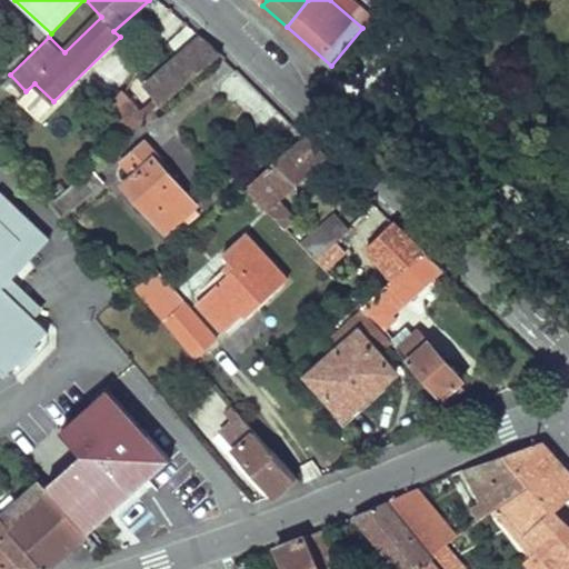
[(352,0),(330,0),(363,28),(372,17),(352,0)]
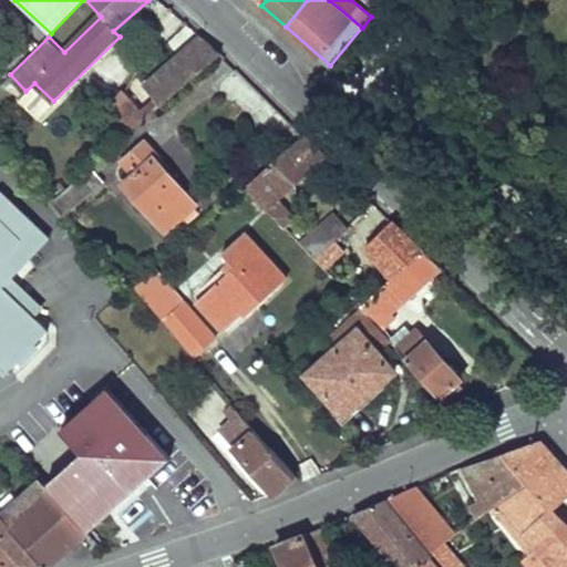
[(220,53),(202,37),(119,111),(135,129),(220,53)]
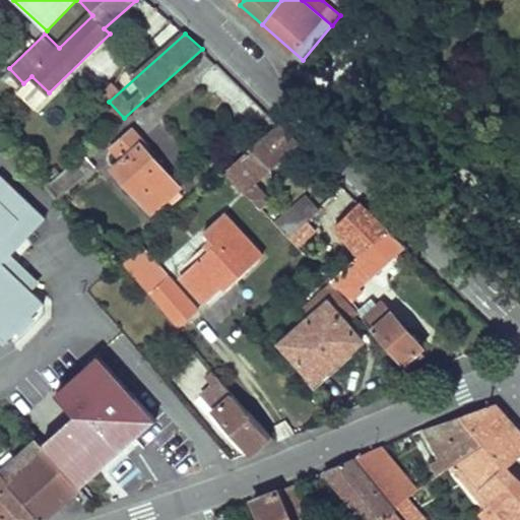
[(225,172),(261,209),(270,200),(256,183),(300,145),(278,124),(225,172)]
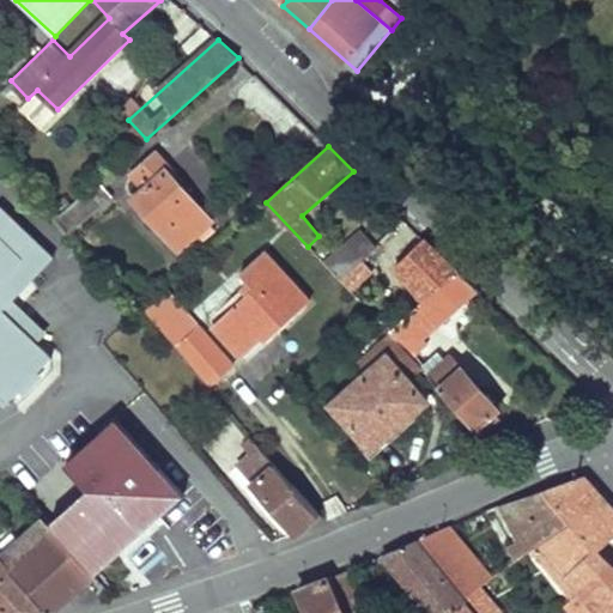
[(169,162),(157,147),(129,173),(143,187),(131,199),(180,254),(182,252),(187,256),(217,230),(212,225),(216,222),(165,165),(169,162)]
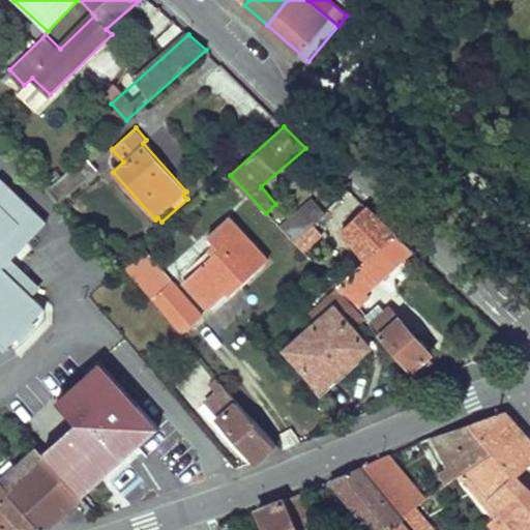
[(86,154),(57,179),(68,193),(97,168),(86,154)]
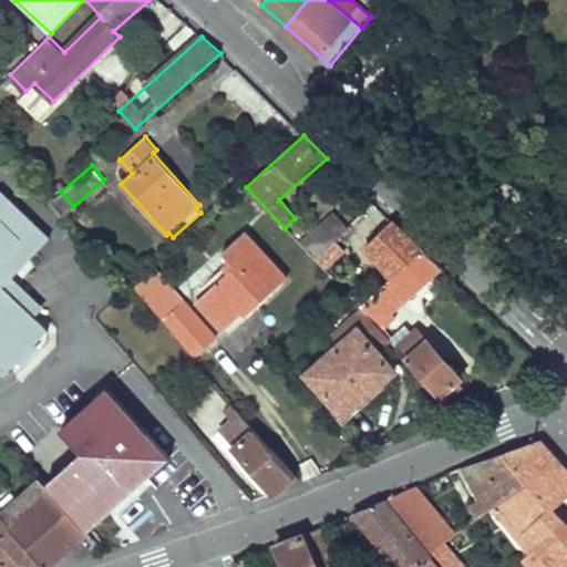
[(50,237),(0,189),(0,367),(7,373),(48,330),(3,287),(50,237)]
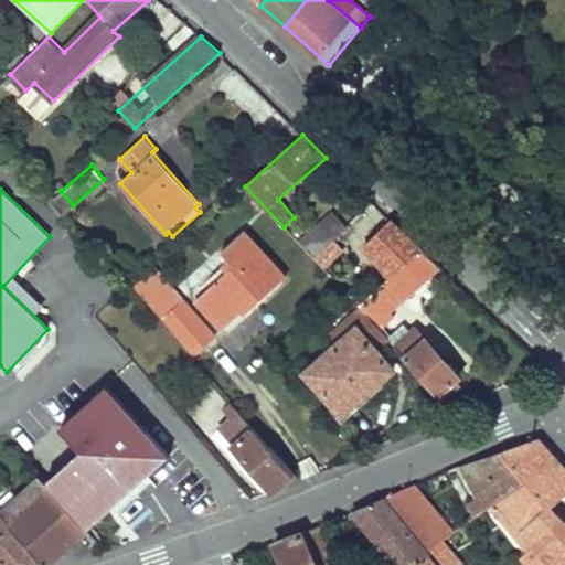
[(73,205),(61,191),(54,196),(49,202),(61,215),(73,205)]
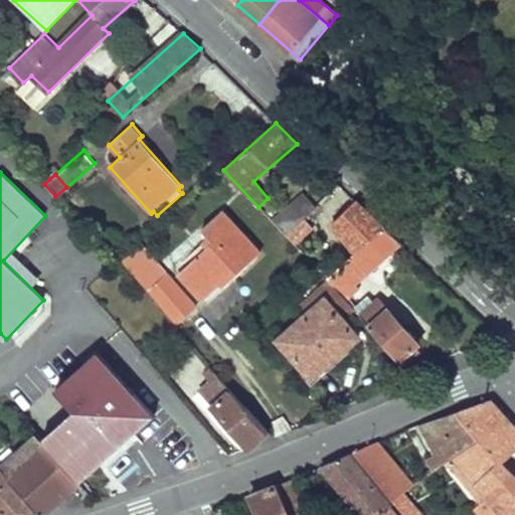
[(49,179),(45,175),(40,180),(44,184),(49,179)]
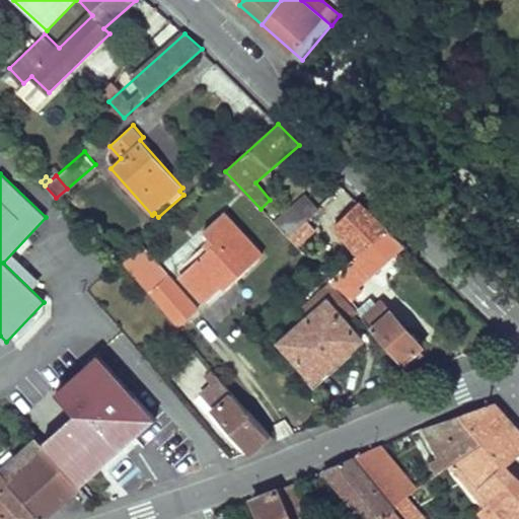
[(318,211),(305,196),(275,223),(289,237),(318,211)]
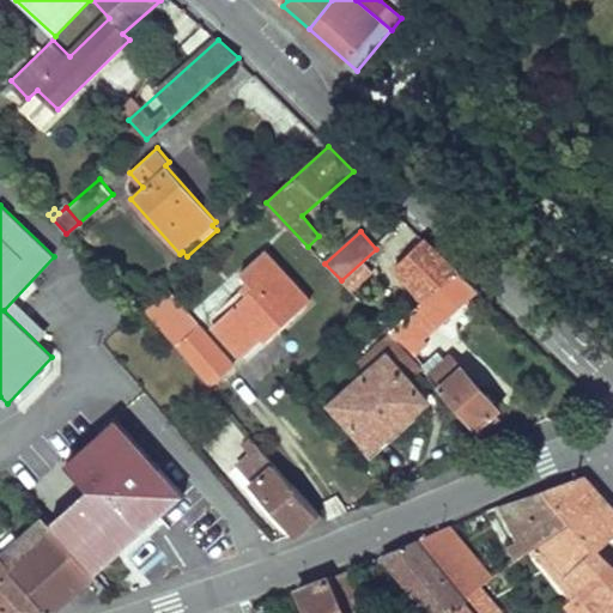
[(395,267),(425,301),(459,271),(425,240),(395,267)]
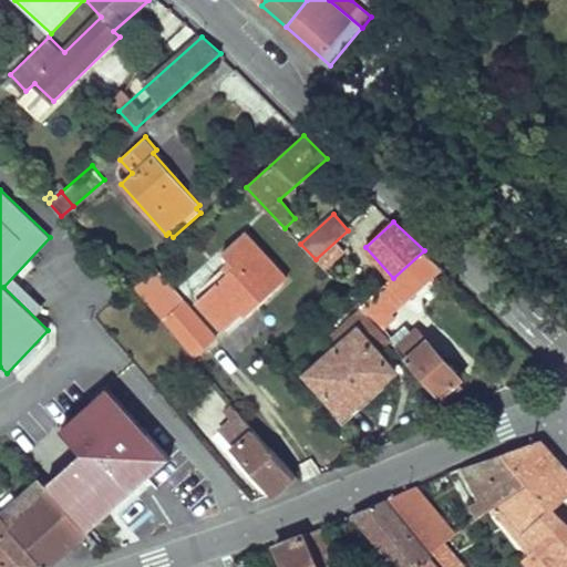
[(287,278),(245,233),(223,251),(236,266),(197,302),(224,331),(251,306),(255,309),(287,278)]
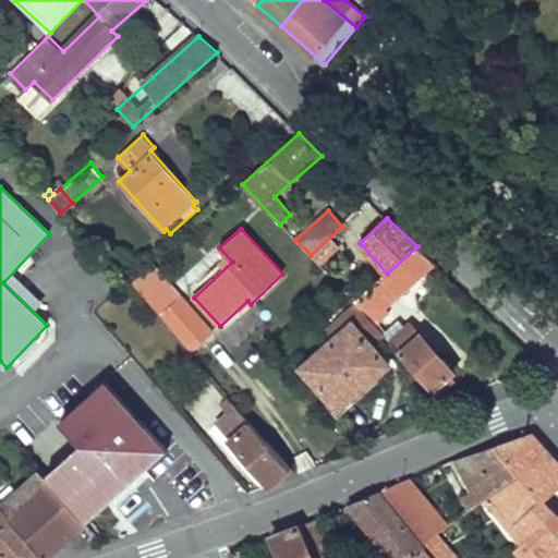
[(387,274),(370,290),(378,300),(392,288),(400,295),(435,264),(417,246),(387,274)]
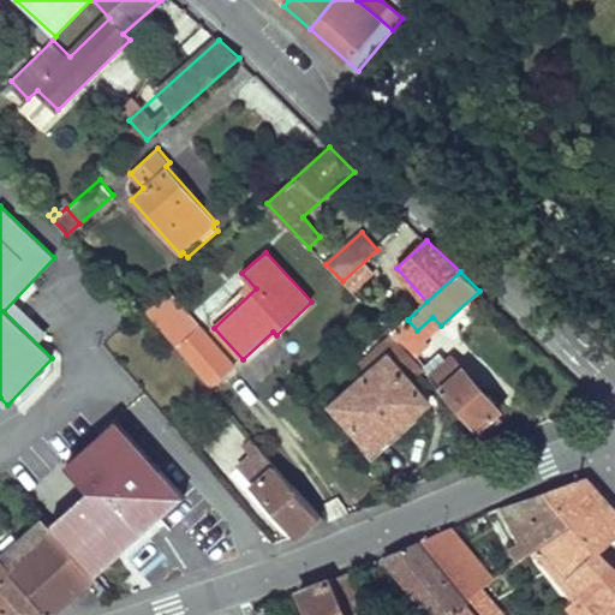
[(168,292),(147,311),(179,347),(201,328),(168,292)]
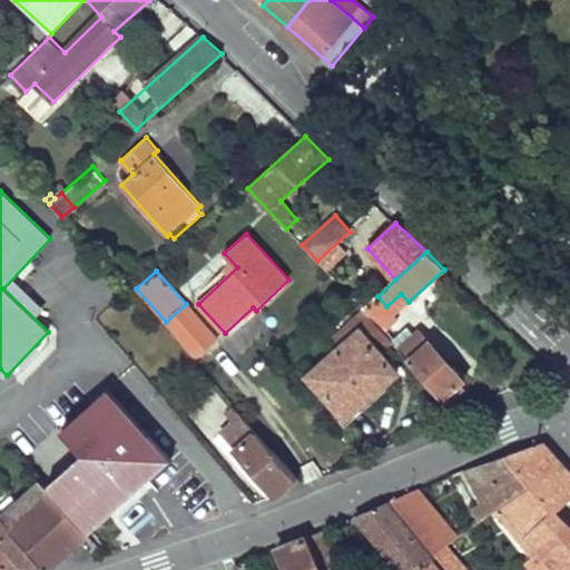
[(106,310),(123,295),(116,286),(99,301),(106,310)]
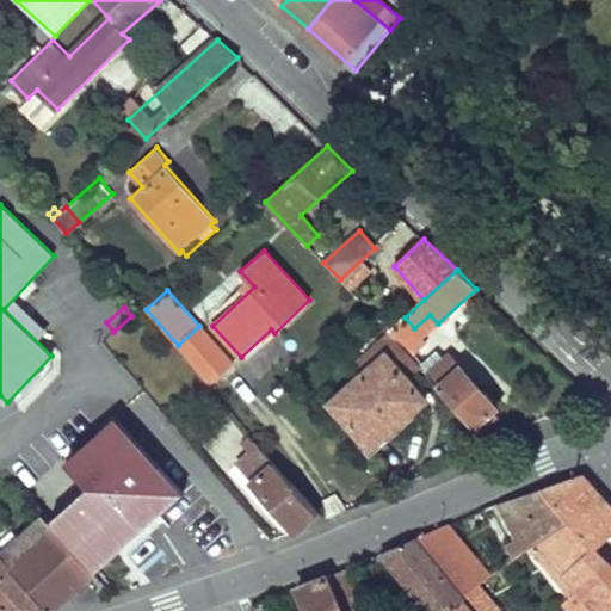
[(390,331),(399,322),(390,314),(382,322),(388,329),(390,331)]
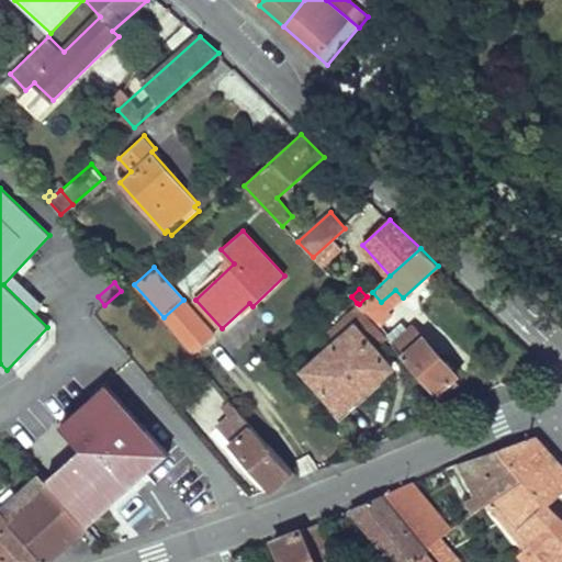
[(381,302),(372,292),(367,296),(359,304),(383,332),(396,321),(381,302)]
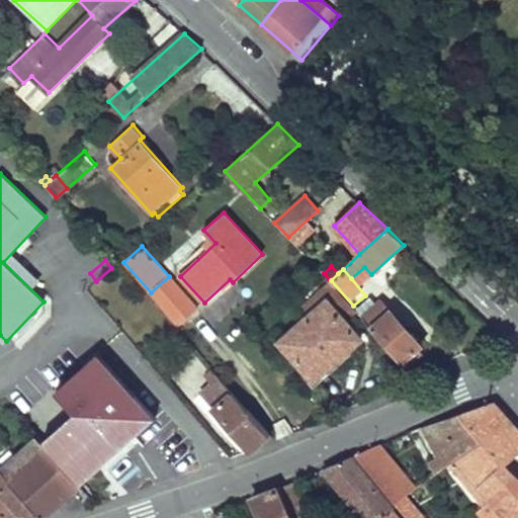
[(198,312),(169,276),(151,292),(179,328),(198,312)]
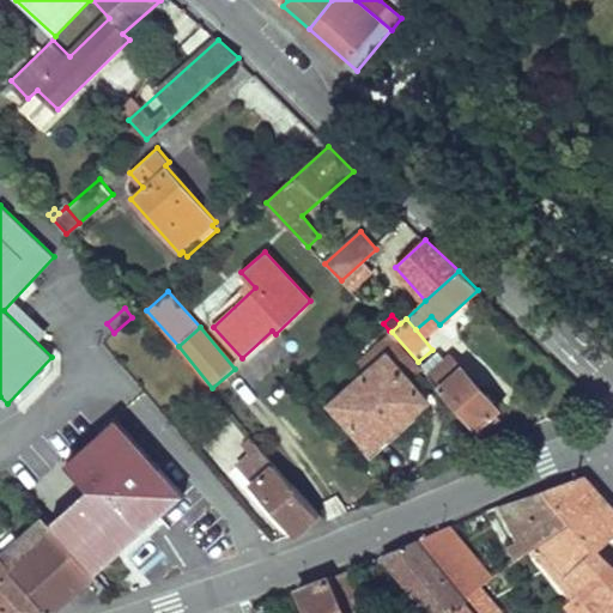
[(428,400),(389,356),(334,404),(370,447),(402,418),(405,420),(428,400)]
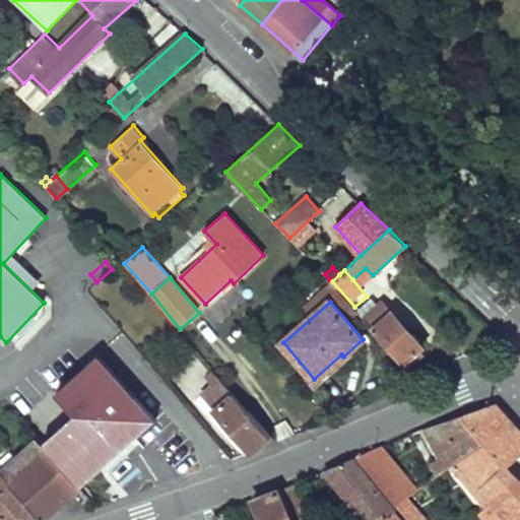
[(413,336),(385,303),(366,319),(408,369),(424,356),(419,351),(425,347),(421,344),(420,341),(418,338),(415,336),(413,336)]
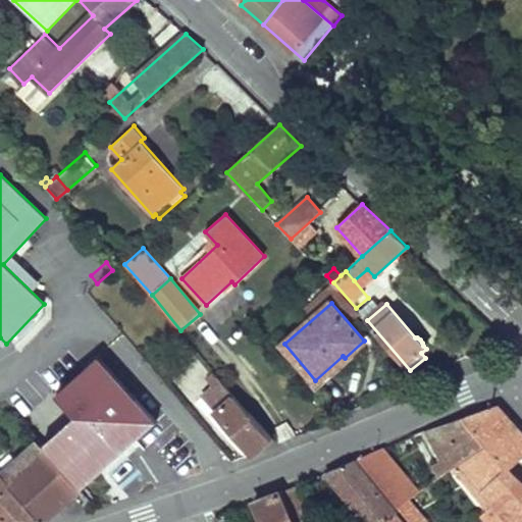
[(48,451),(82,487),(156,420),(100,358),(57,394),(76,416),(44,446),(48,451)]
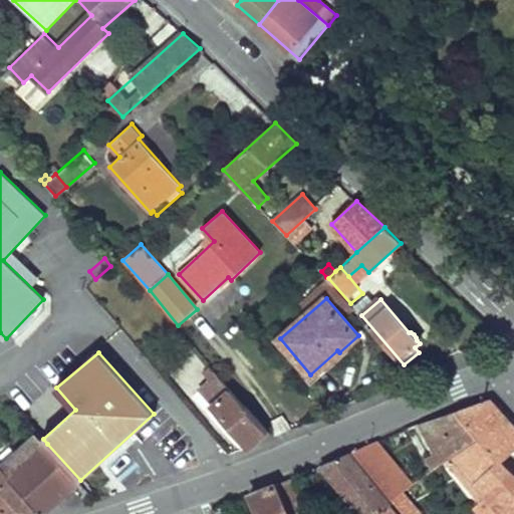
[(250,447),(268,430),(213,366),(205,373),(210,380),(200,391),(250,447)]
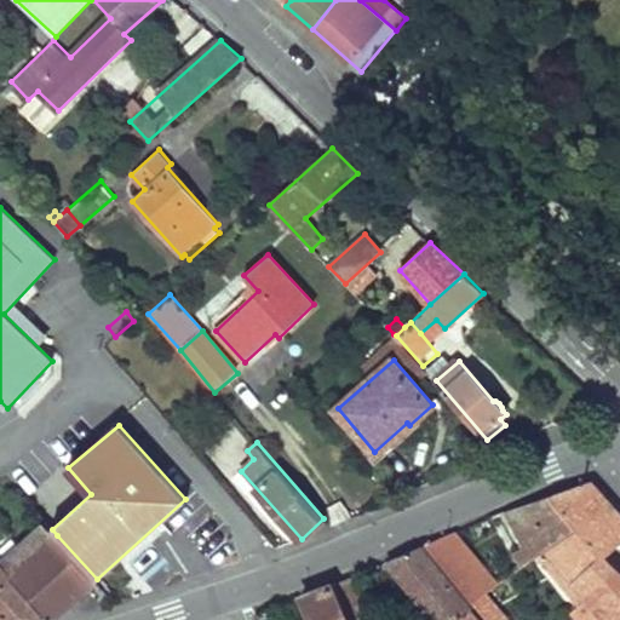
[(619,541),(619,516),(590,483),(587,482),(552,494),(579,528),(549,549),(557,560),(587,596),(615,569),(603,556),(619,541)]
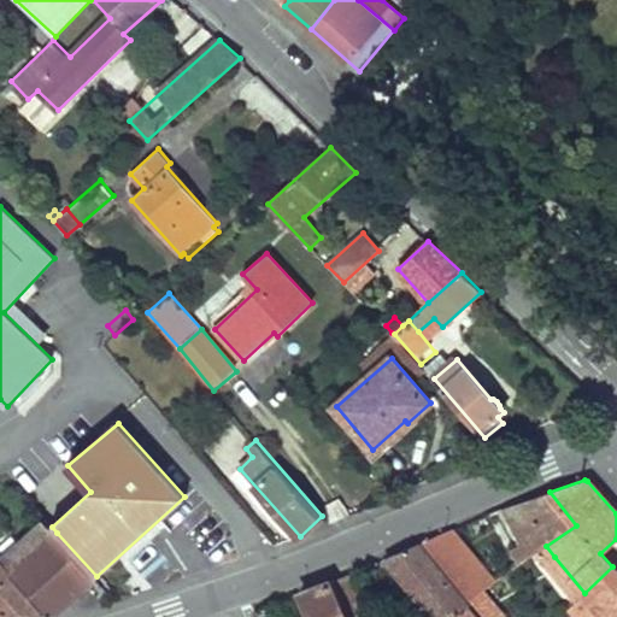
[(576,526),(550,492),(507,507),(526,542),(513,548),(519,559),(528,559),(546,546),(576,526)]
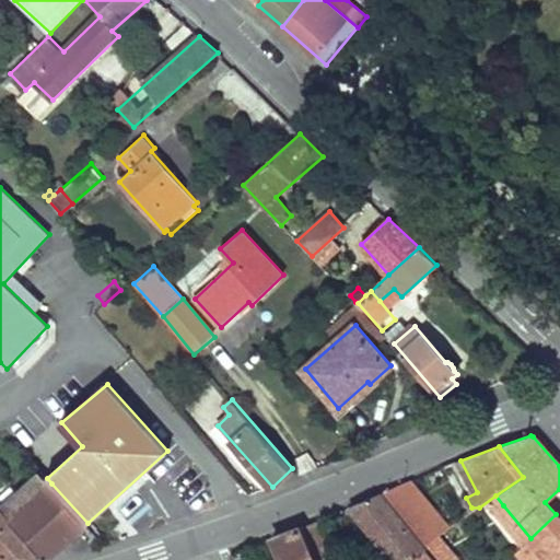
[(51,483),(47,478),(43,473),(1,510),(10,518),(51,483)]
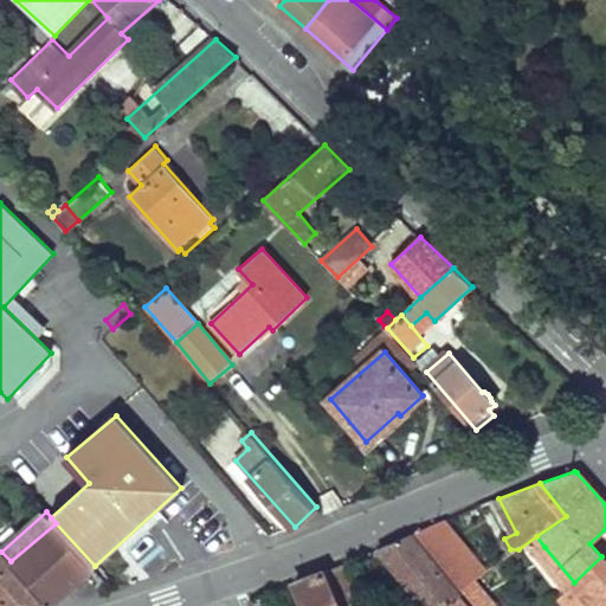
[(49,605),(95,566),(56,523),(11,561),(49,605)]
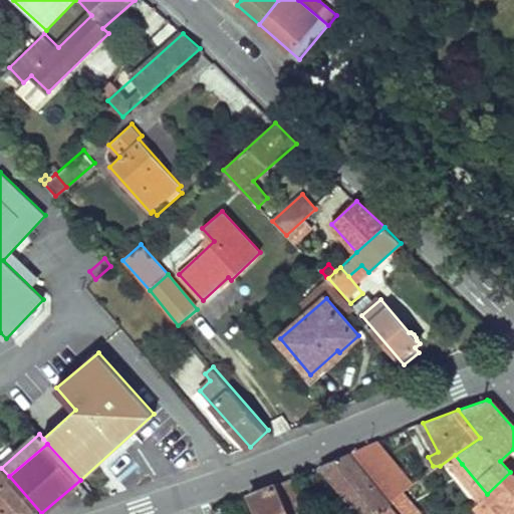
[(368,445),(352,452),(393,499),(406,489),(389,470),(368,445)]
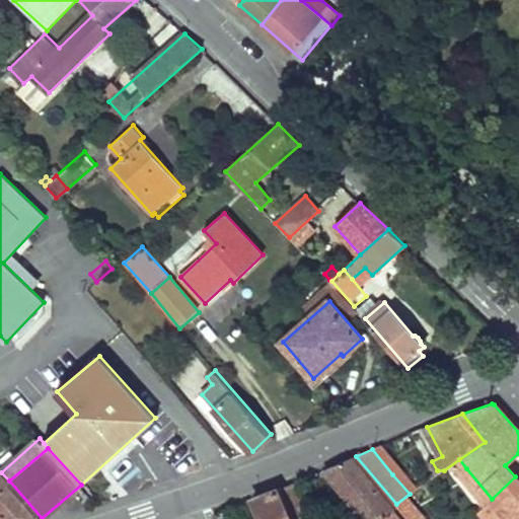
[(404,518),(353,458),(325,469),(365,518),(404,518)]
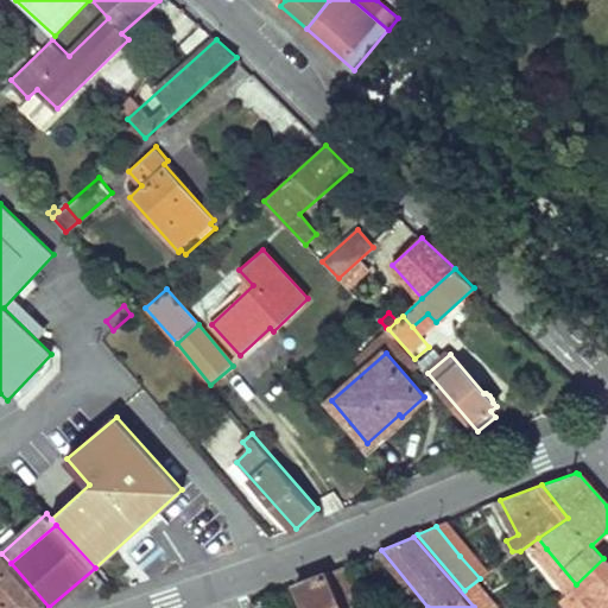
[(460,556),(480,578),(493,570),(473,546),(460,556)]
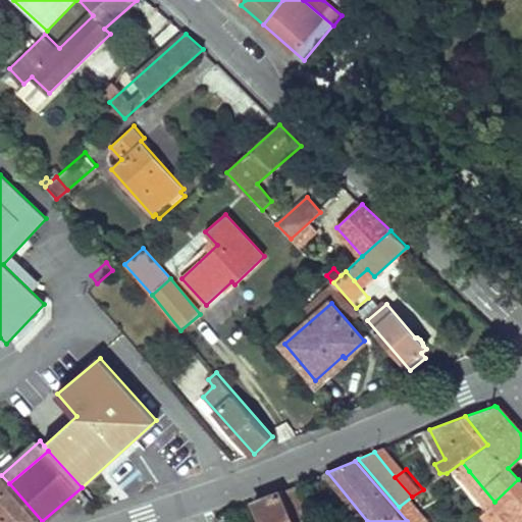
[(494,502),(469,471),(463,477),(488,508),(494,502)]
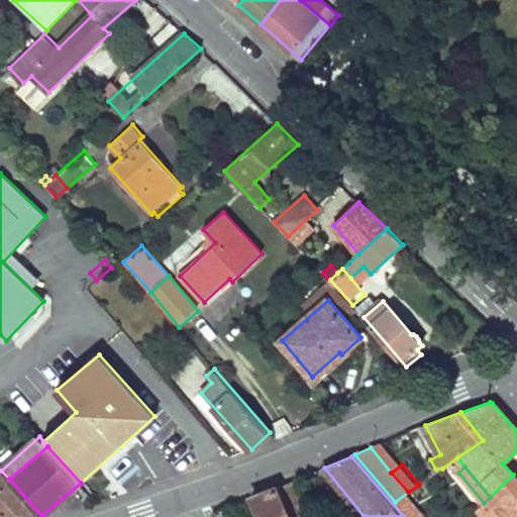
[(1,471),(0,470),(0,512),(4,516),(41,516),(9,479),(1,471)]
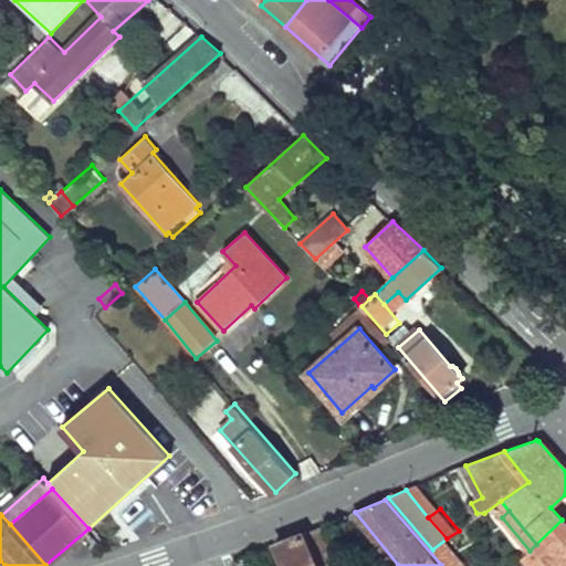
[(565,565),(565,521),(564,519),(562,520),(536,544),(554,565),(565,565)]
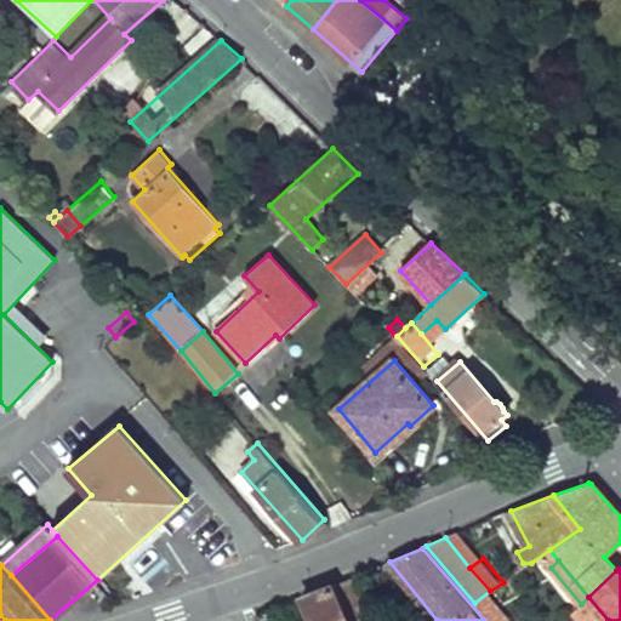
[(381,620),(359,574),(335,584),(352,620),(381,620)]
